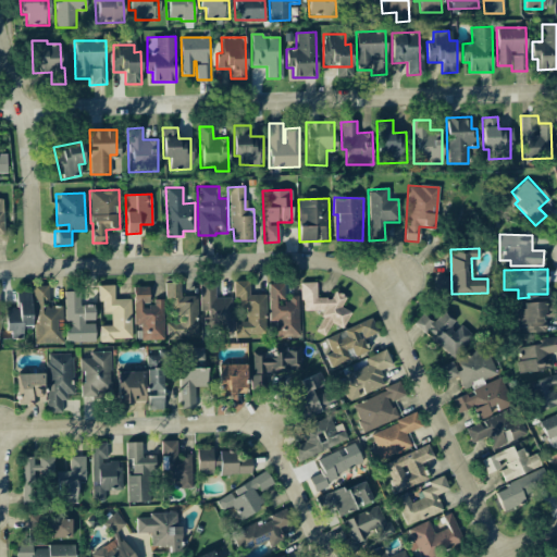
[(450,276),(433,276),(433,292),(450,293),(450,276)]
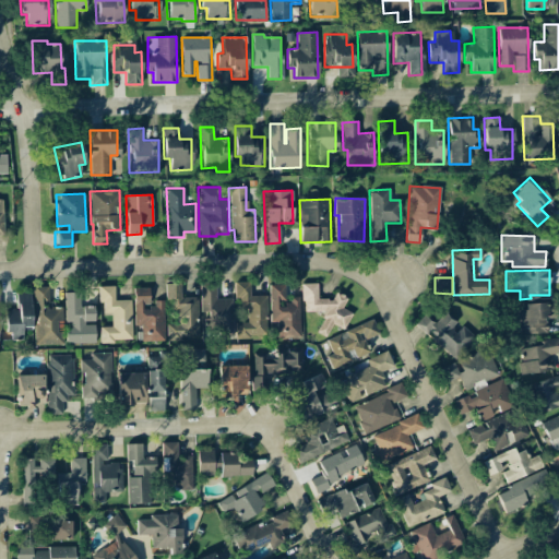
[(268,336),(266,296),(250,296),(250,282),(235,282),(235,298),(240,298),(240,309),(248,309),(248,322),(236,322),(236,336),(268,336)]
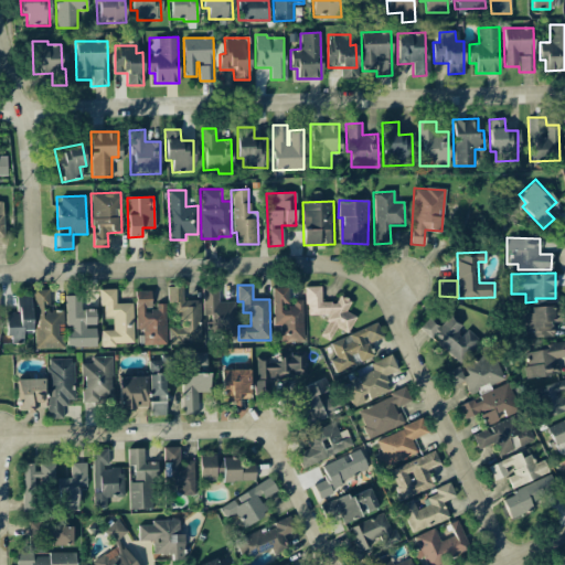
[(305,287),(305,305),(308,306),(308,315),(327,315),(327,322),(320,336),(330,340),(336,327),(348,332),(355,316),(345,311),(350,301),(339,296),(336,301),(321,302),(320,286),(305,287)]
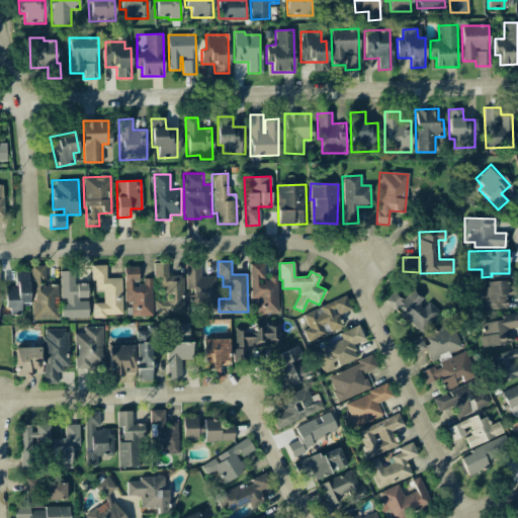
[(182,275),(167,275),(167,263),(153,263),(154,278),(158,278),(158,287),(164,287),(165,299),(155,300),(155,315),(184,314),(182,275)]
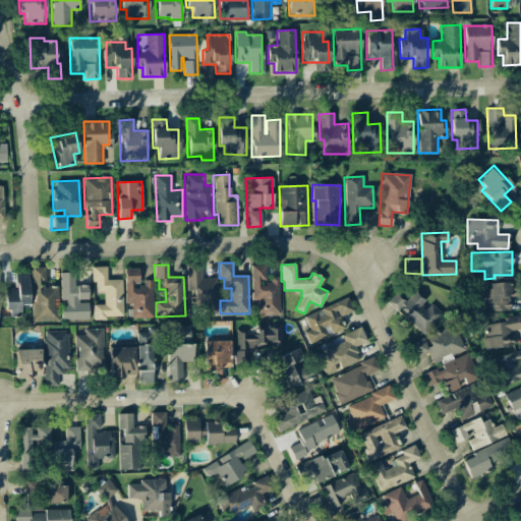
[(279,277),(270,277),(270,284),(265,284),(265,265),(250,266),(251,300),(257,300),(258,314),(280,314),(279,277)]
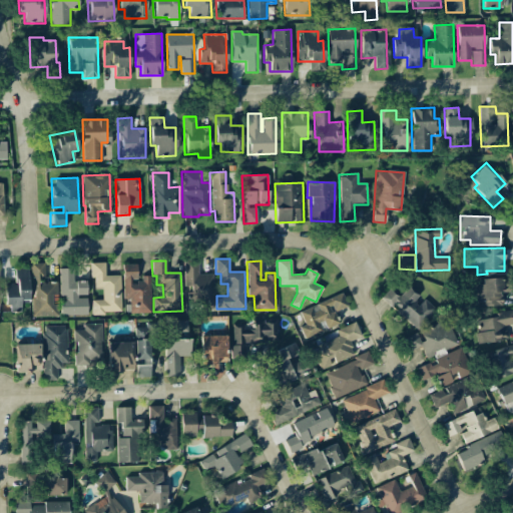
[(44,282),(43,263),(30,264),(31,317),(57,317),(56,282),(44,282)]
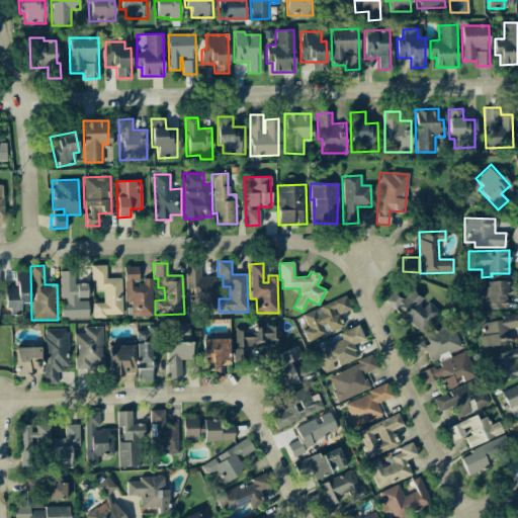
[(121,316),(121,278),(106,278),(105,265),(91,265),(92,280),(96,280),(96,289),(103,289),(103,303),(92,303),(93,316),(121,316)]
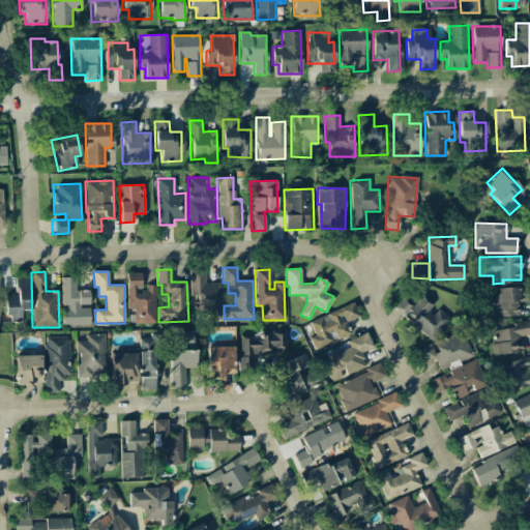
[(154,285),(145,285),(145,291),(142,291),(141,272),(126,273),(127,310),(129,310),(129,324),(155,323),(154,285)]
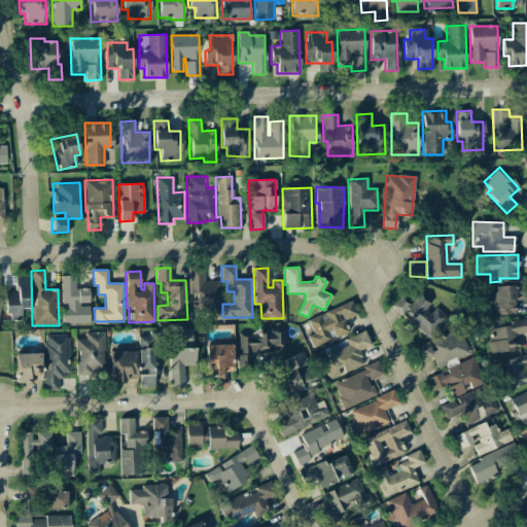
[(203,282),(203,271),(189,271),(190,315),(220,314),(219,281),(203,282)]
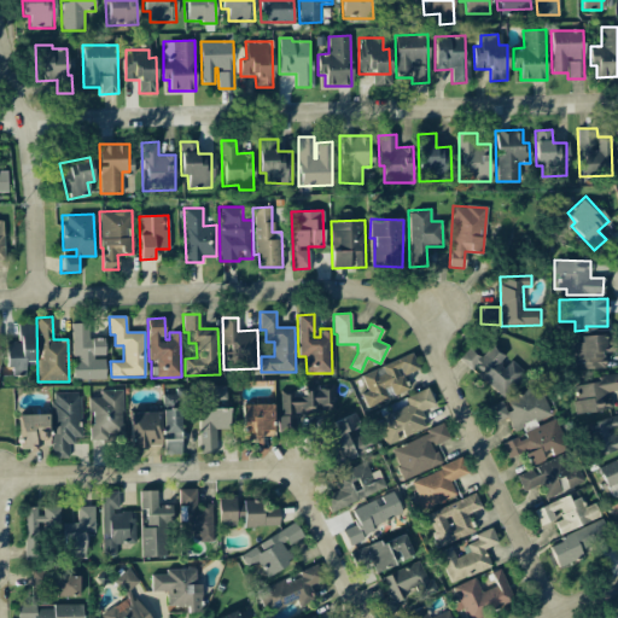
[(105,379),(104,357),(104,338),(88,338),(87,322),(71,324),(73,379),(105,379)]
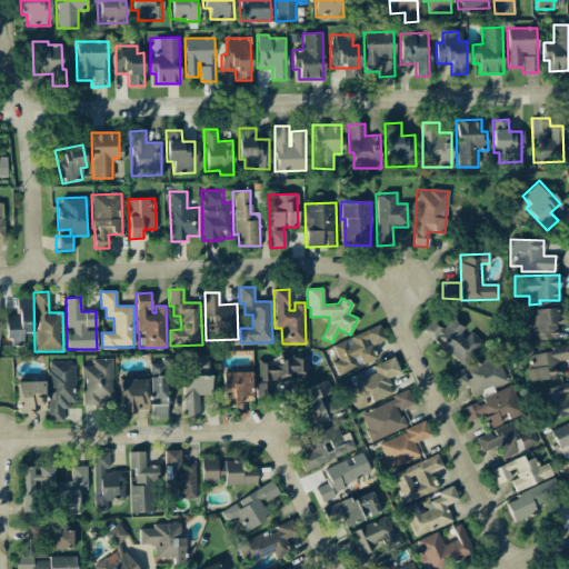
[(31,332),(30,299),(16,299),(17,313),(7,315),(7,346),(22,346),(22,332),(31,332)]
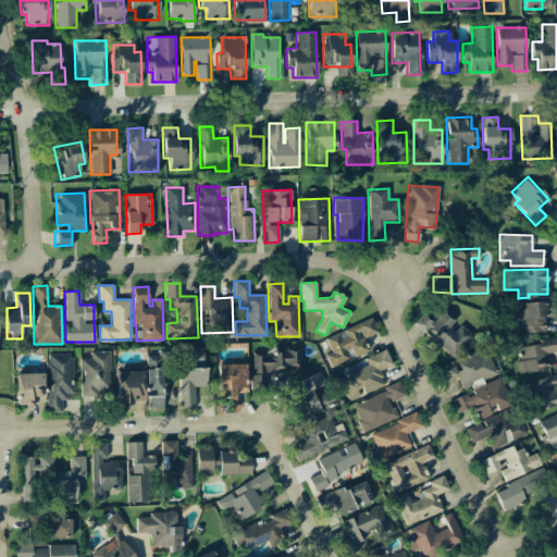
[(523,302),(523,309),(514,309),(515,332),(546,331),(545,301),(523,302)]
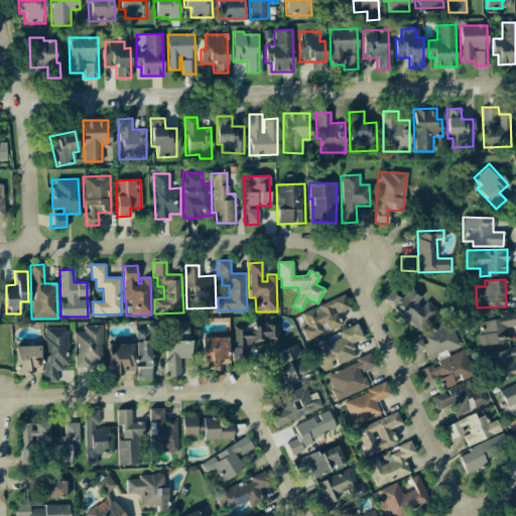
[(474,375),(463,348),(462,349),(452,321),(426,331),(422,320),(436,315),(430,301),(421,305),(415,288),(397,296),(396,292),(394,293),(412,338),(405,340),(411,354),(424,349),(431,365),(419,370),(423,383),(437,377),(442,389),(459,383),(458,381),(474,375)]
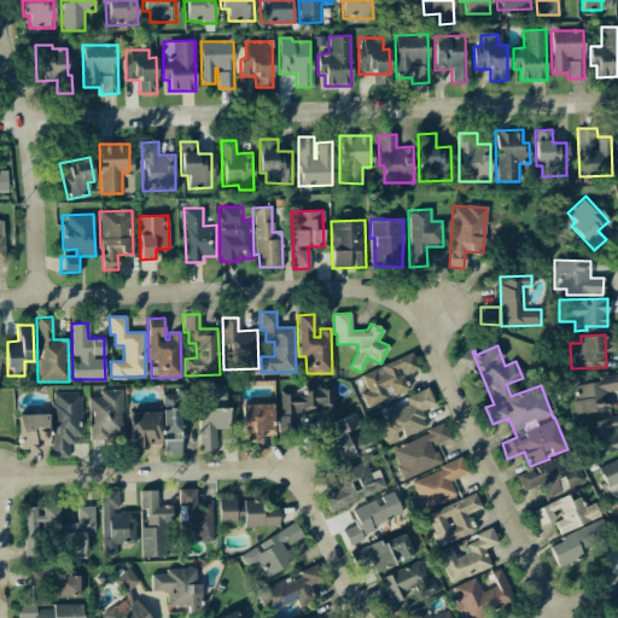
[(367,408),(408,390),(402,374),(418,368),(412,353),(361,374),(368,391),(361,394),(367,408)]
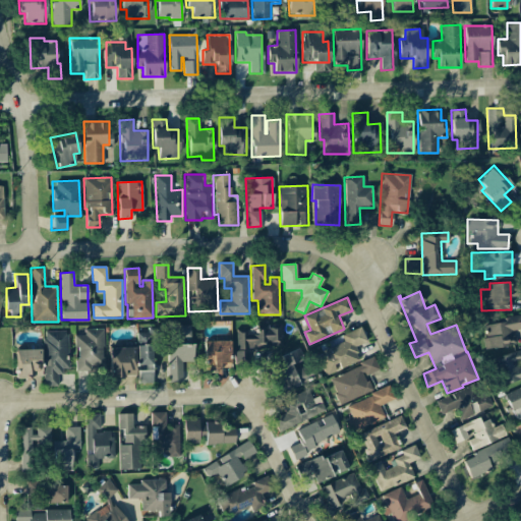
[(520,313),(502,319),(502,322),(484,325),(486,337),(483,338),(485,350),(517,344),(514,330),(520,328),(520,313)]
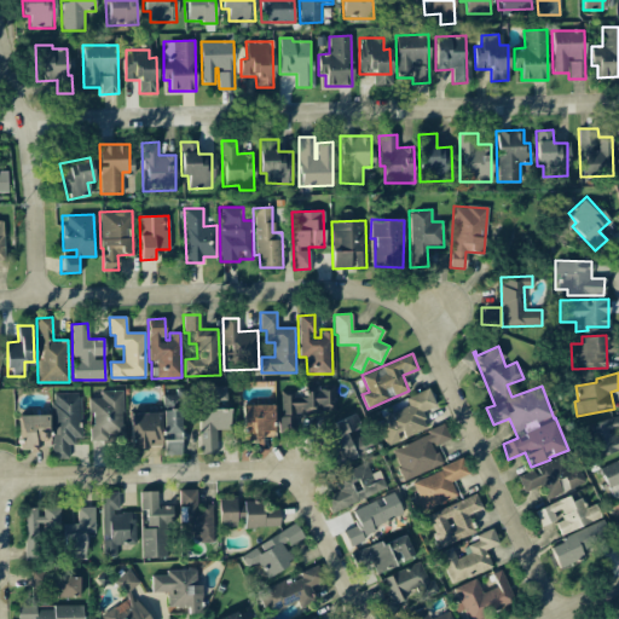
[(334,412),(334,386),(302,386),(302,391),(279,391),(279,427),(295,427),(295,412),(334,412)]
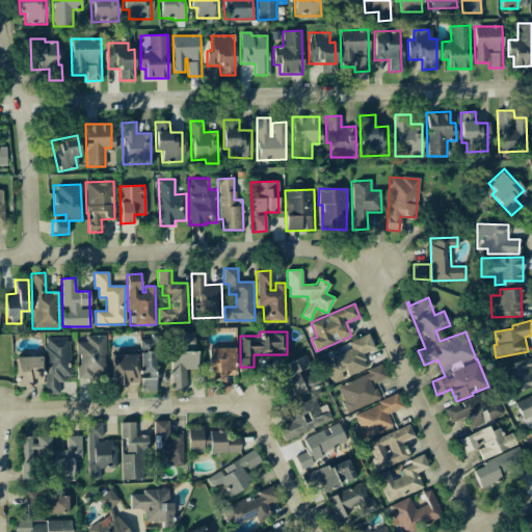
[(187,390),(186,368),(196,368),(194,333),(170,333),(173,390),(187,390)]
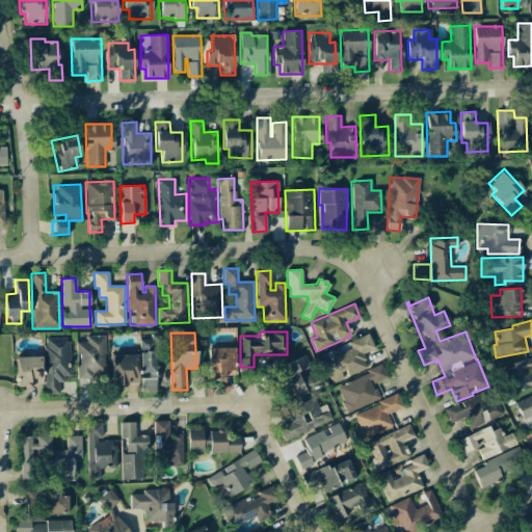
[(106,336),(86,336),(86,342),(77,342),(76,378),(105,378),(106,336)]
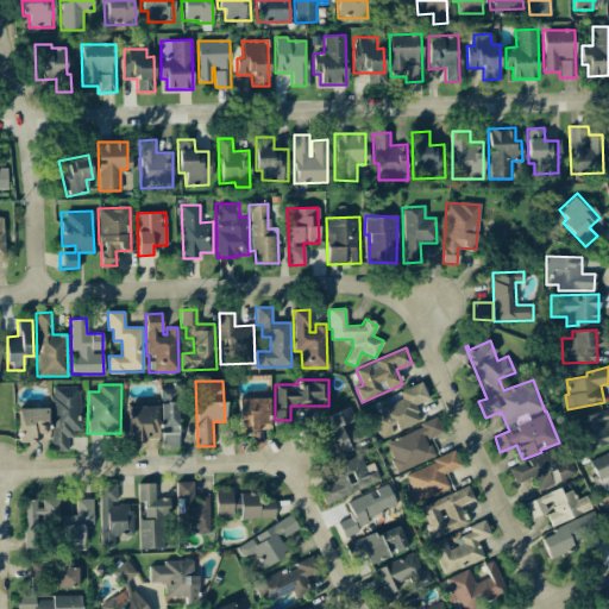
[(382,439),(421,420),(415,406),(422,402),(415,384),(399,393),(402,401),(370,415),(382,439)]
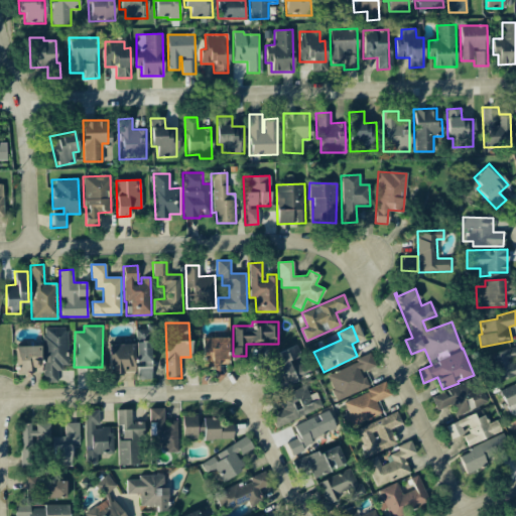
[(68,365),(67,328),(42,328),(42,382),(58,381),(58,365),(68,365)]
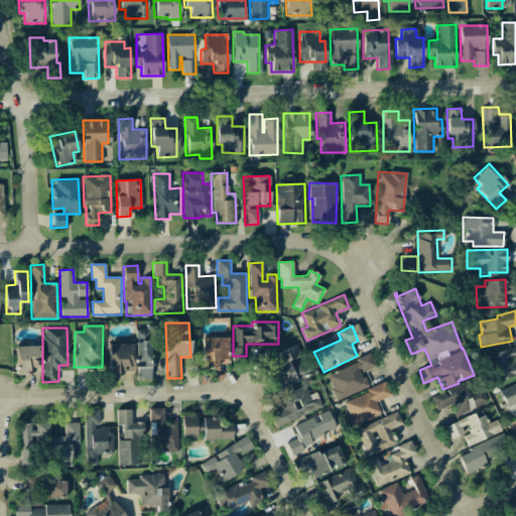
[(227,337),(201,338),(202,366),(228,365),(227,337)]
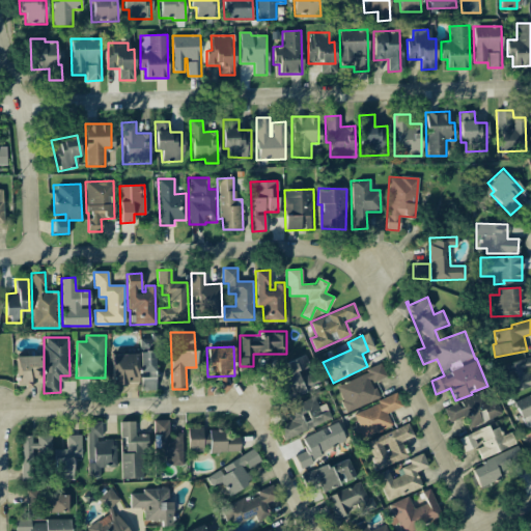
[(156,390),(154,348),(139,348),(140,390),(156,390)]
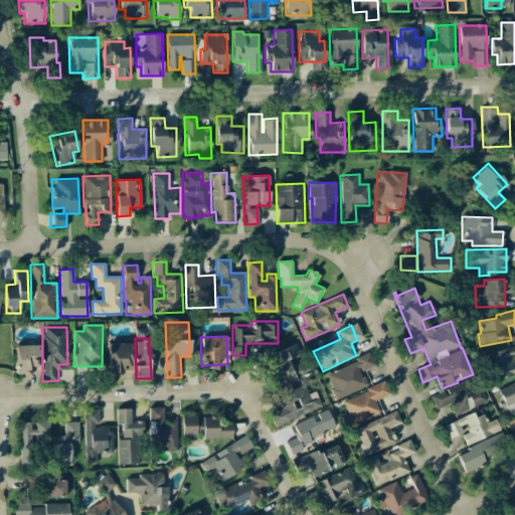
[(39,341),(14,342),(15,375),(30,374),(30,372),(40,371),(39,341)]
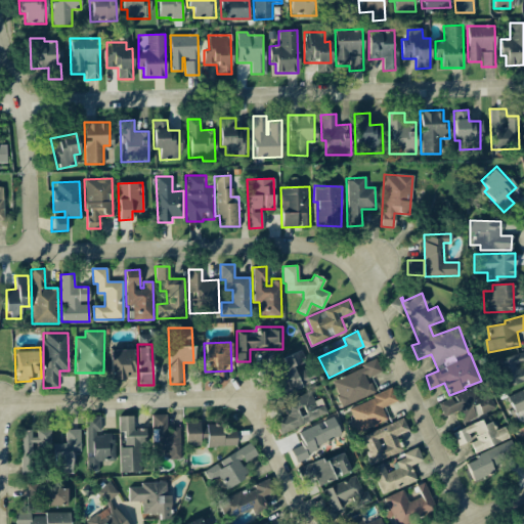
[(135,349),(110,350),(111,380),(136,379),(135,349)]
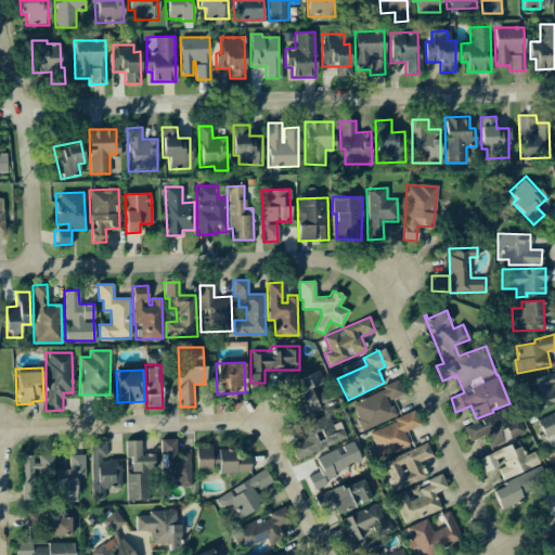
[(333,404),(317,371),(299,379),(302,386),(289,391),(297,408),(304,404),(308,415),(333,404)]
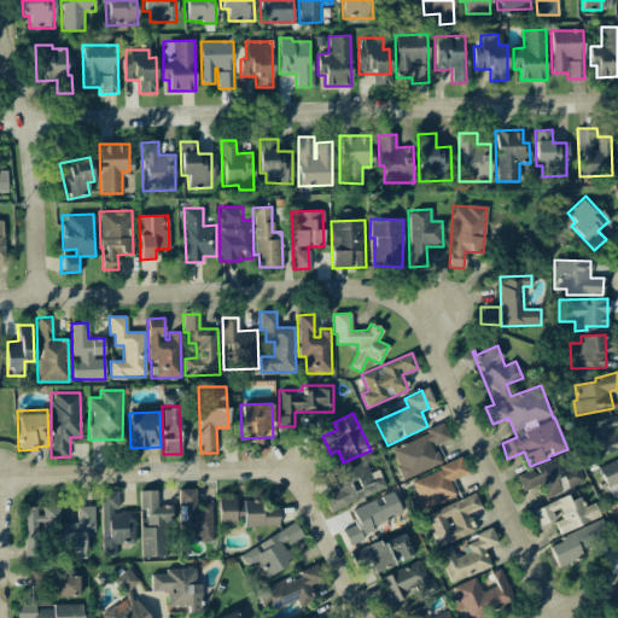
[(617,449),(617,415),(587,425),(596,456),(617,449)]
